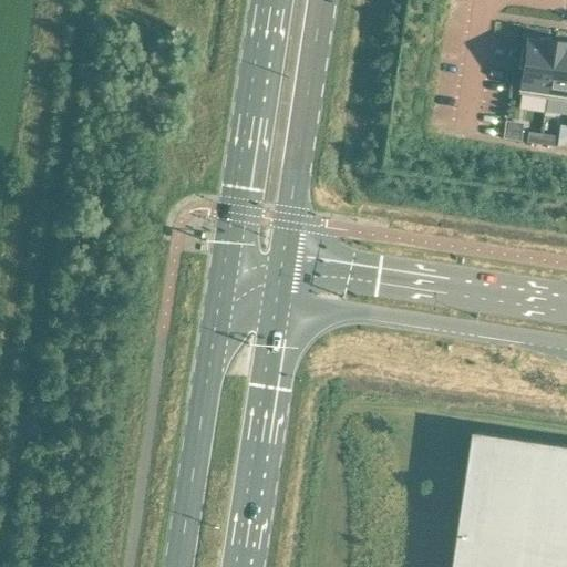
[(519,94),(546,99),(554,41),(543,40),(543,42),(527,40),(525,51),(523,50),(519,69),(523,69),(519,94)]
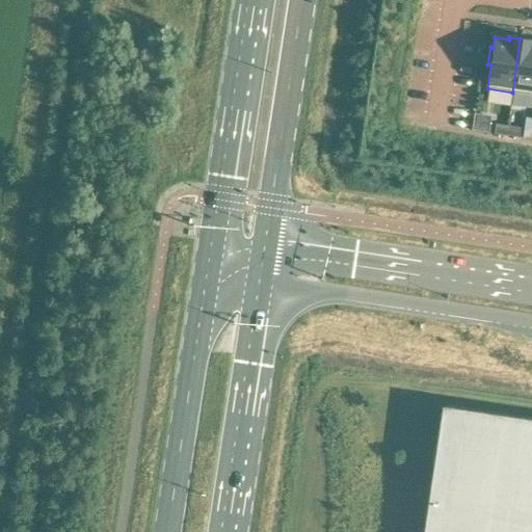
[(531,41),(520,38),(512,92),(531,96),(531,41)]
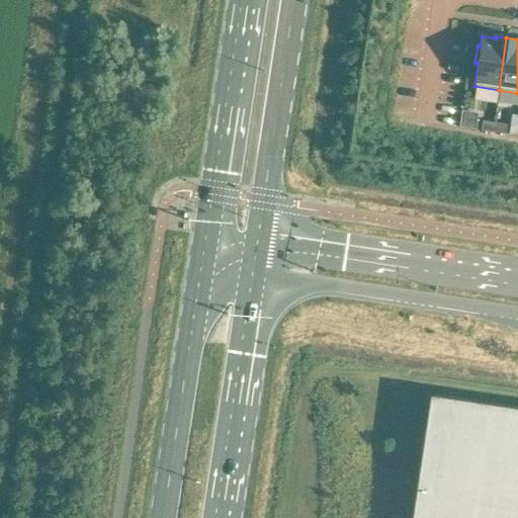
[(460,126),(477,127),(478,112),(461,111),(460,126)]
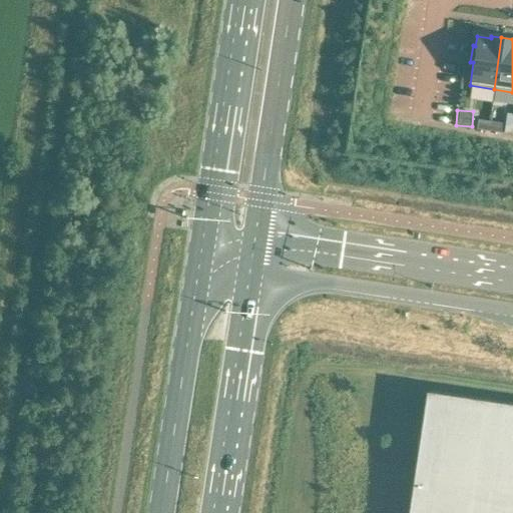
[(476,129),(488,131),(490,121),(478,119),(476,129)]
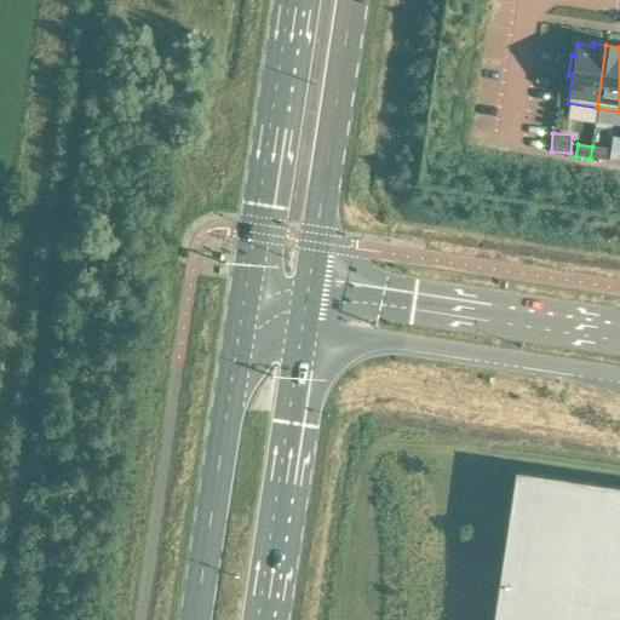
[(606,149),(592,147),(590,159),(604,160),(606,149)]
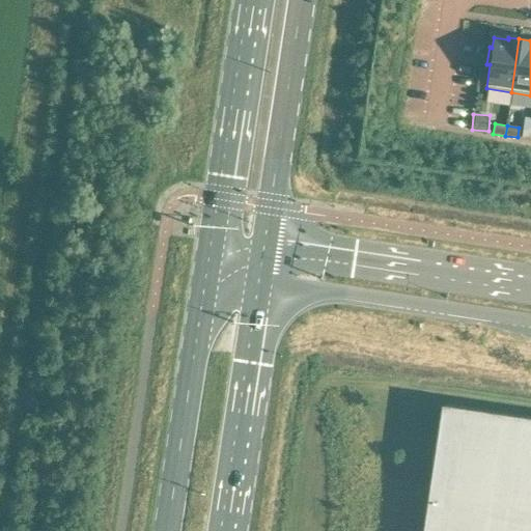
[(421,530),(530,530),(530,418),(441,406),(421,530)]
